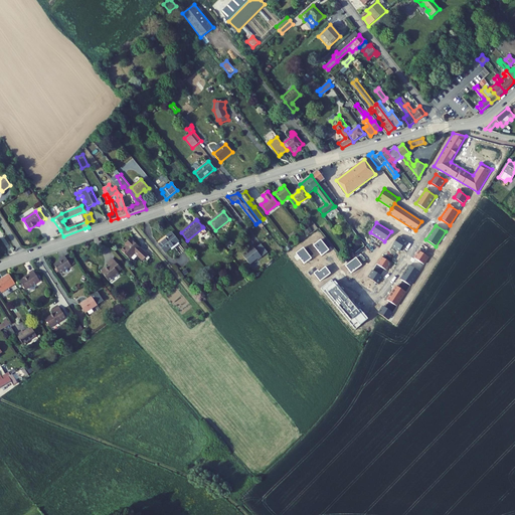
[(171,248),(178,242),(179,241),(172,232),(167,236),(168,237),(159,244),(165,252),(171,248)]
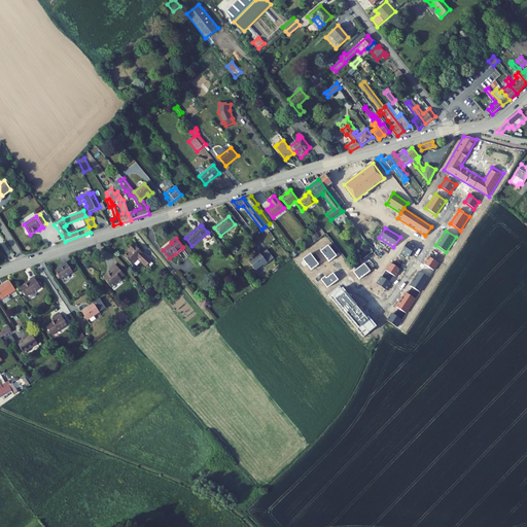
[(415,247),(408,242),(400,252),(409,257),(415,247)]
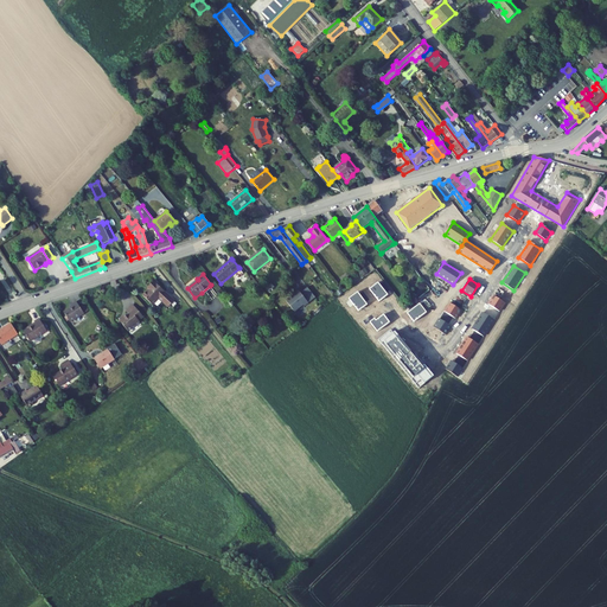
[(148,291),(142,295),(152,304),(165,291),(160,287),(161,286),(155,280),(148,287),(151,288),(148,291)]
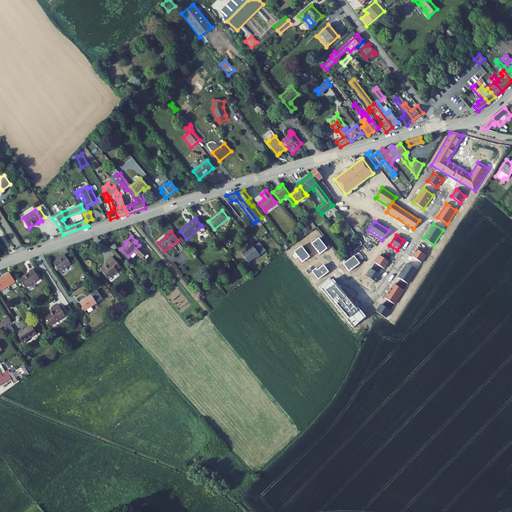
[(319,238),(312,244),(320,254),(327,249),(319,238)]
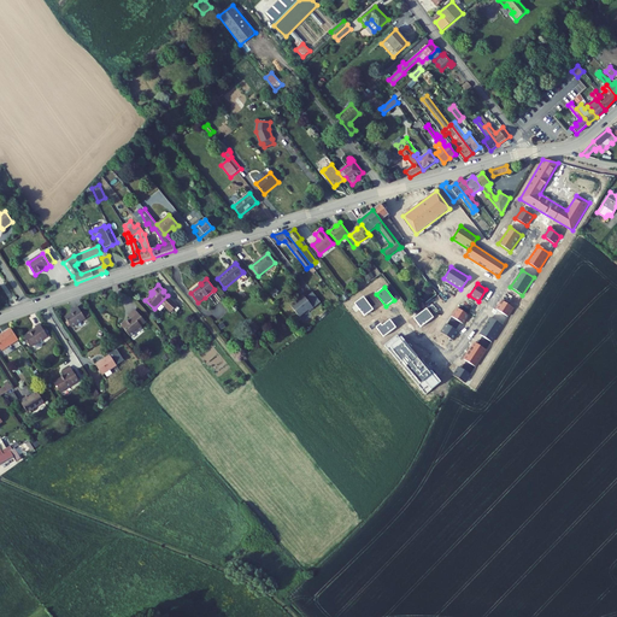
[(156,310),(162,304),(165,306),(171,300),(168,295),(154,309),(156,310)]
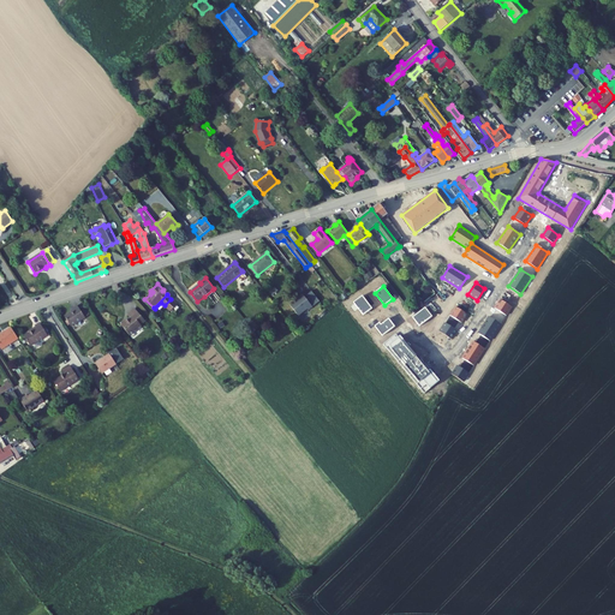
[(290,304),(298,316),(308,309),(309,310),(312,308),(304,296),(298,300),(296,302),(294,300),(290,304)]
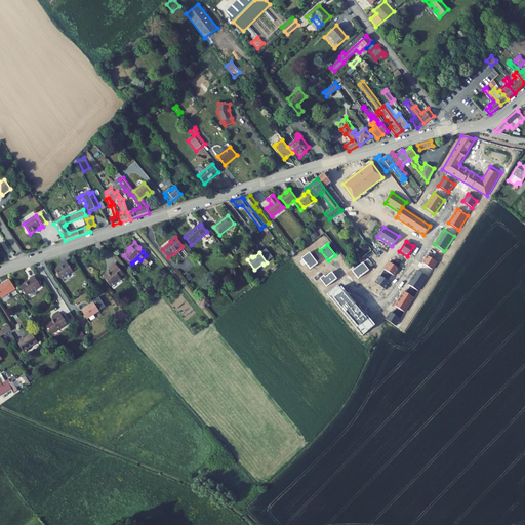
[(310,252),(303,258),(310,269),(318,264),(310,252)]
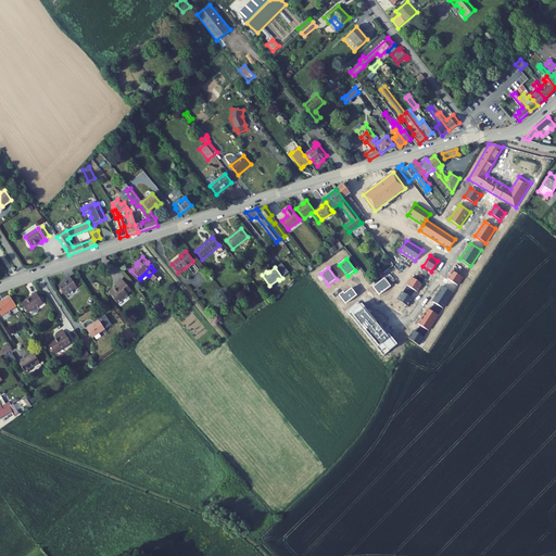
[(154,270),(149,276),(154,281),(160,276),(154,270)]
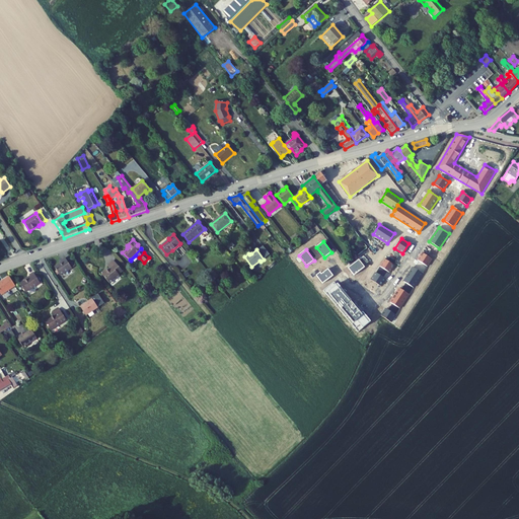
[(432,260),(422,252),(417,260),(428,267),(432,260)]
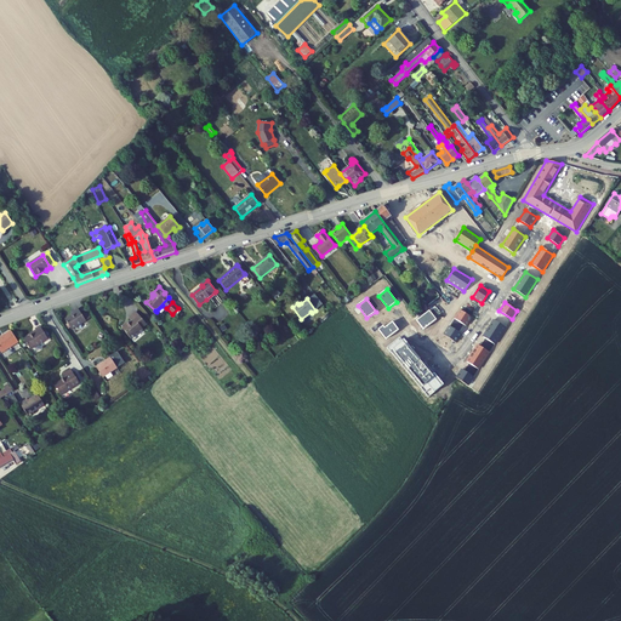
[(70,328),(72,330),(86,320),(78,308),(74,311),(75,313),(72,315),(66,319),(68,323),(70,328)]
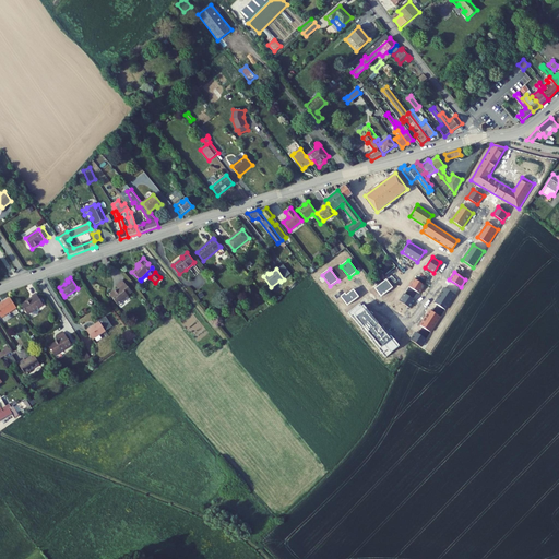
[(414,278),(408,286),(419,293),(424,285),(414,278)]
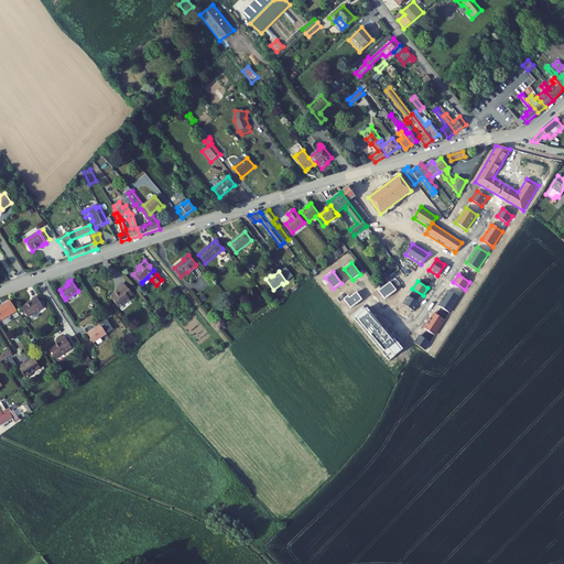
[(390,282),(379,291),(384,300),(397,291),(390,282)]
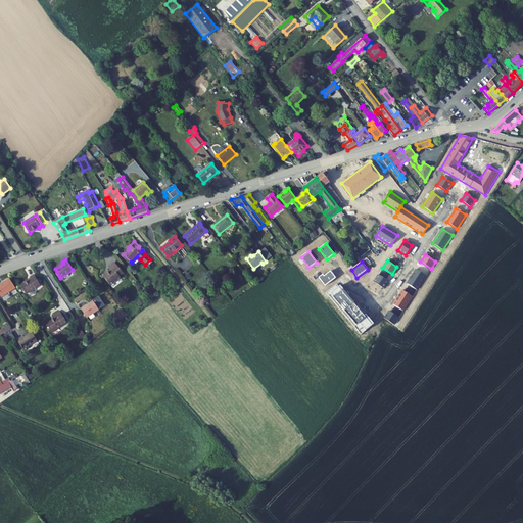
[(103,277),(110,285),(121,277),(120,276),(124,273),(121,270),(115,263),(109,268),(111,270),(103,277)]
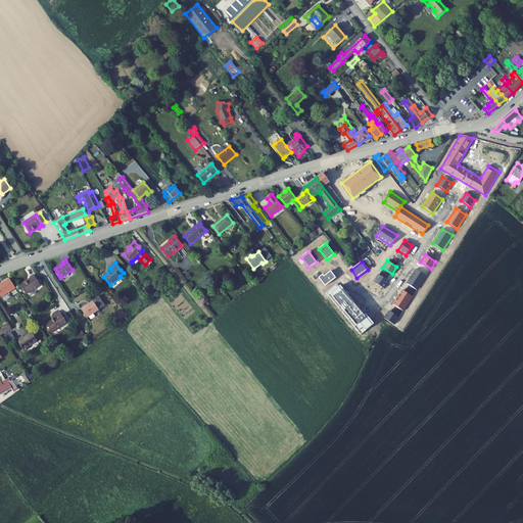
[(416,270),(407,284),(416,290),(425,276),(416,270)]
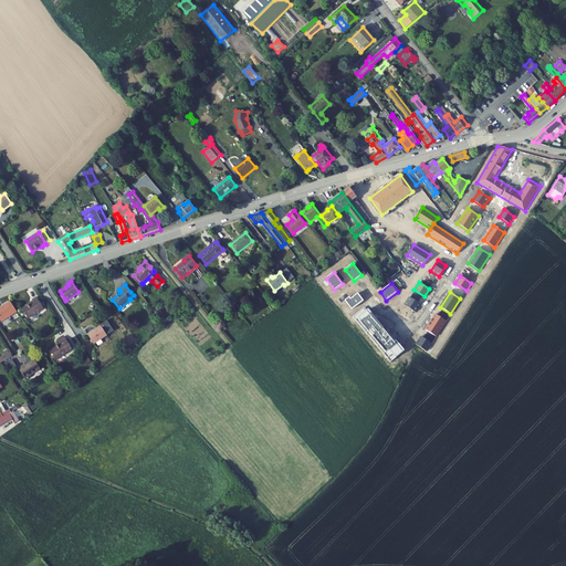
[(349,297),(345,300),(352,308),(363,301),(358,293),(350,299),(349,297)]
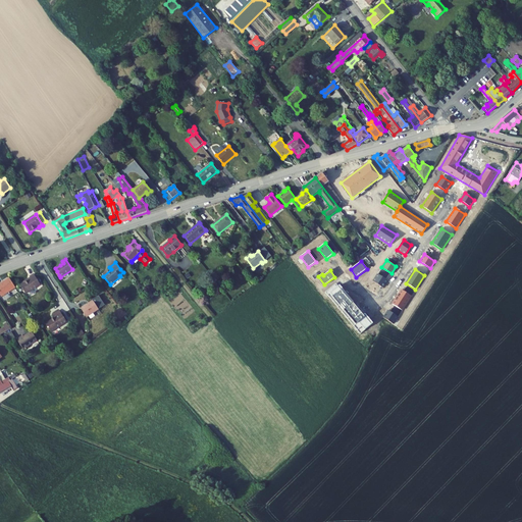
[(377,273),(373,280),(383,288),(388,280),(377,273)]
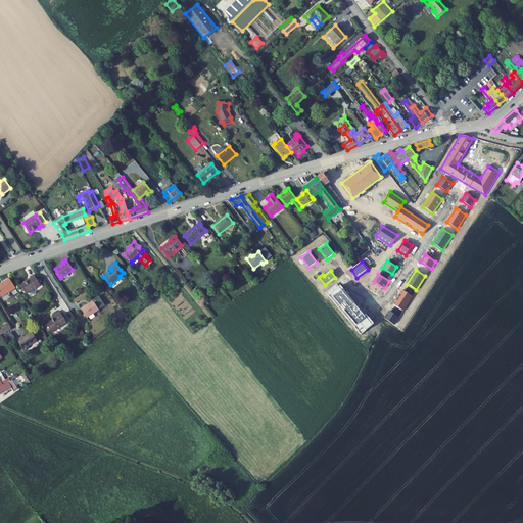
[(27,294),(41,285),(34,275),(30,277),(31,279),(20,286),(27,294)]
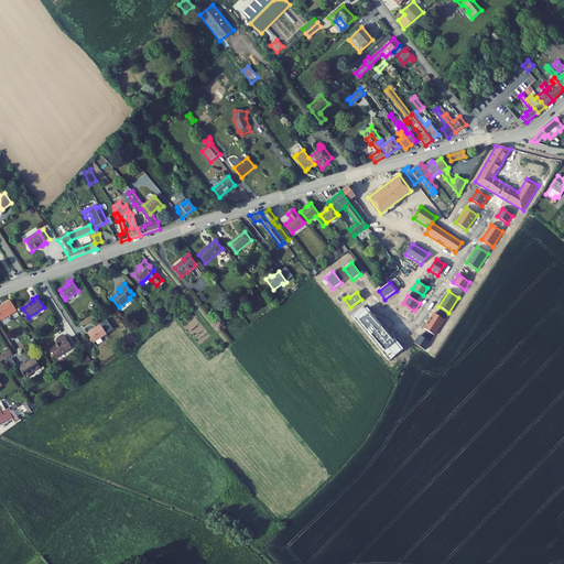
[(0,318),(1,321),(17,311),(10,301),(0,306),(0,318)]
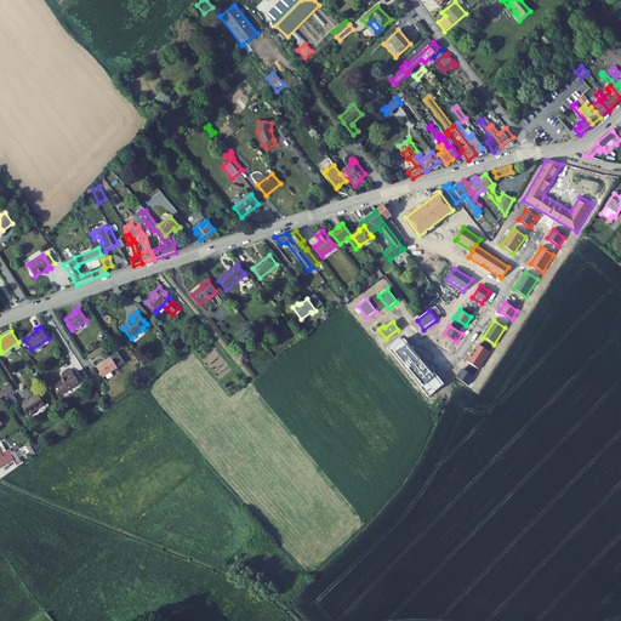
[(444,385),(434,374),(433,375),(404,340),(403,341),(399,337),(387,347),(428,398),(444,385)]
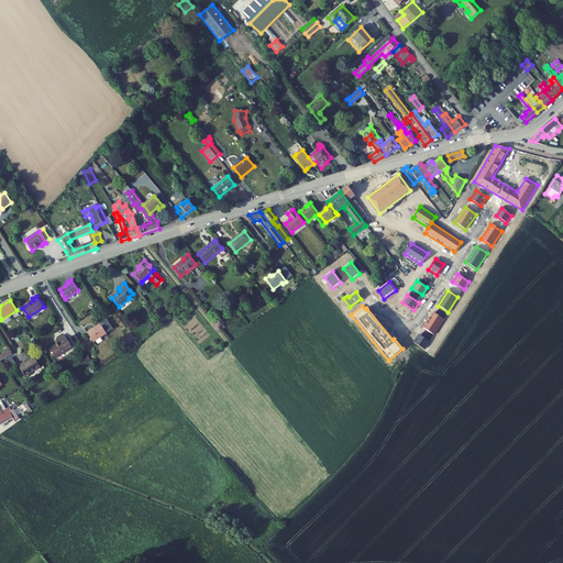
[(433,312),(422,328),(433,334),(443,319),(433,312)]
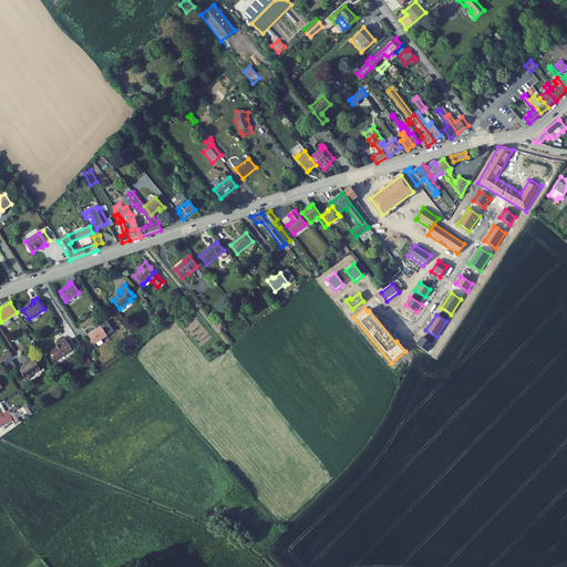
[(101,327),(89,336),(94,344),(114,331),(107,320),(101,325),(101,327)]
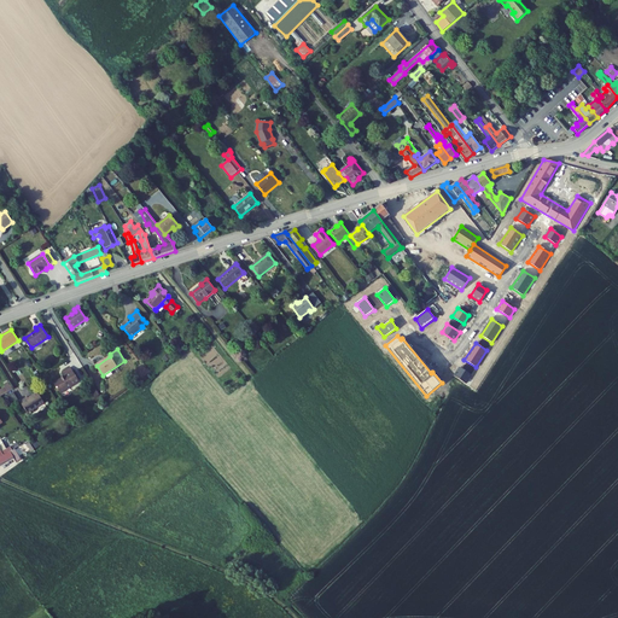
[(60,394),(80,382),(70,367),(63,372),(65,375),(53,383),(60,394)]
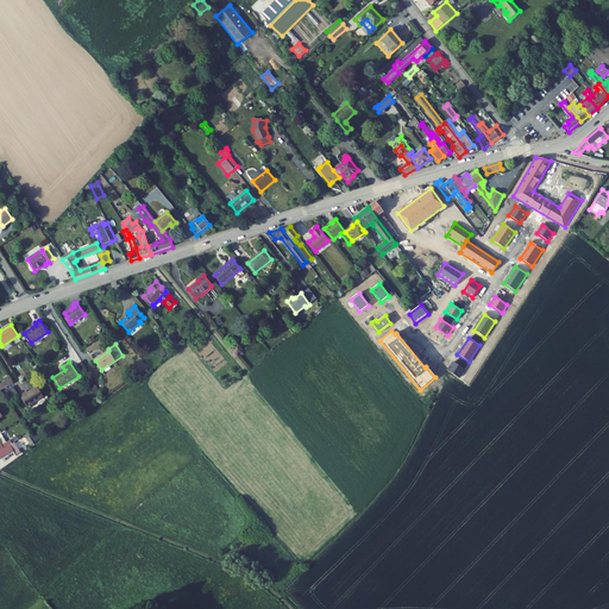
[(452,362),(447,370),(462,378),(466,370),(452,362)]
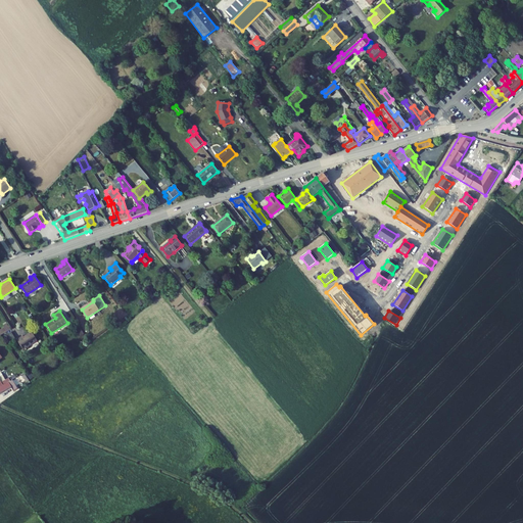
[(0,331),(0,334),(1,335),(11,329),(7,323),(3,326),(5,329),(0,331)]
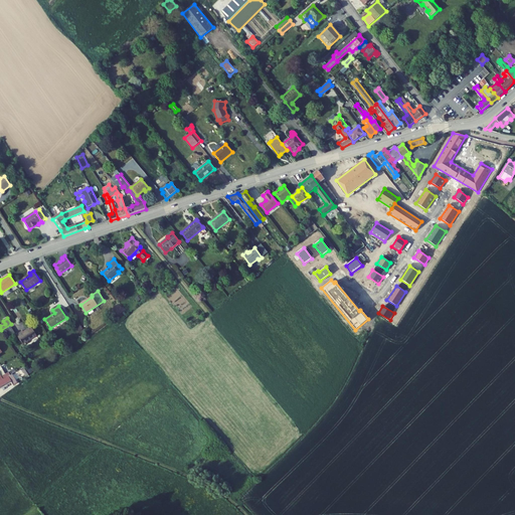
[(22,330),(16,334),(24,346),(29,343),(28,341),(37,336),(31,327),(23,332),(22,330)]
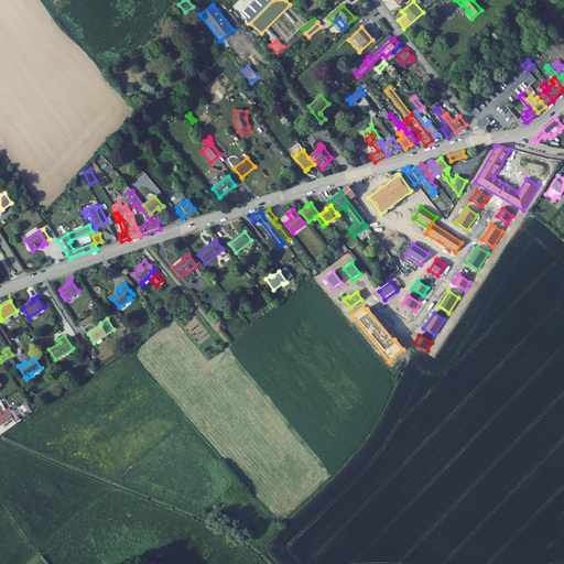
[(26,402),(23,404),(30,414),(33,412),(26,402)]
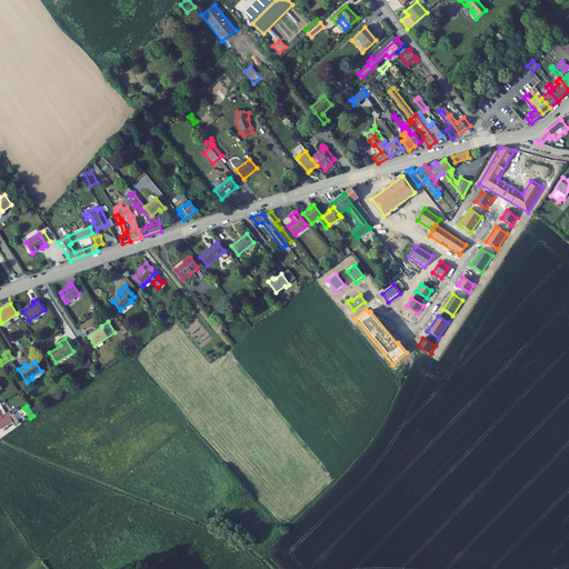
[(15,426),(19,423),(13,413),(0,420),(0,428),(12,421),(15,426)]
